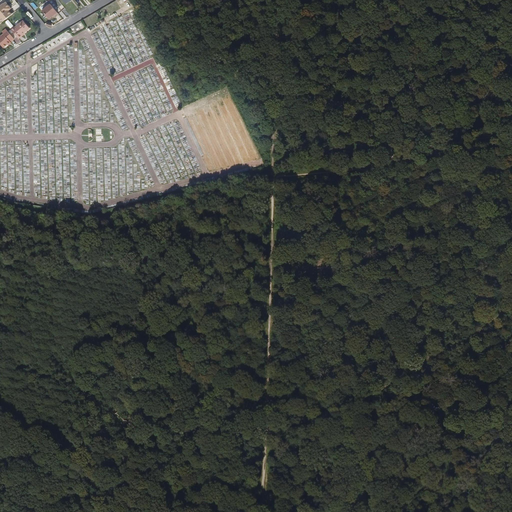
[(11,15),(8,11),(6,9),(8,7),(5,3),(3,5),(2,5),(0,6),(0,20),(2,23),(11,15)]
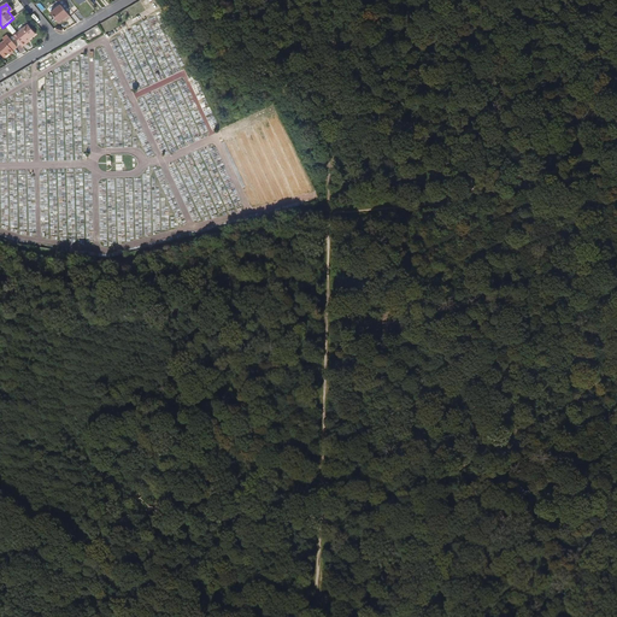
[(70,17),(60,5),(51,13),(59,24),(65,19),(66,21),(70,17)]
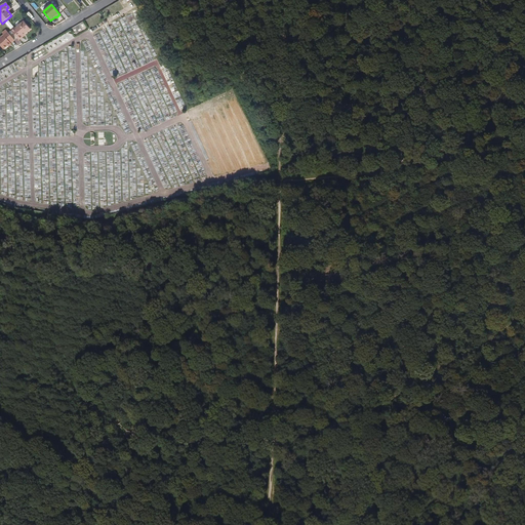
[(26,35),(32,30),(25,23),(13,33),(19,40),(23,38),(23,37),(26,34),(26,35)]
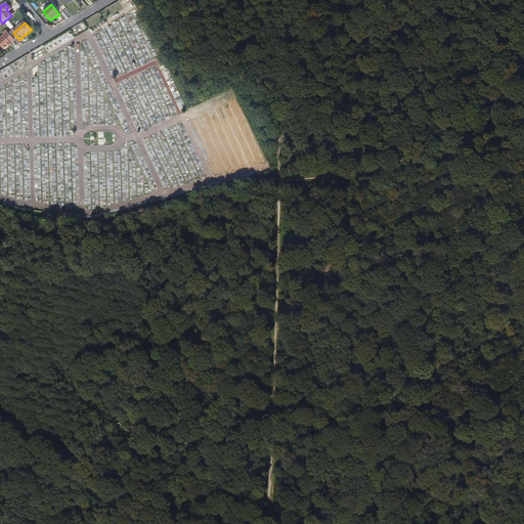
[(0,44),(4,49),(14,40),(6,31),(2,34),(4,35),(0,38),(0,44)]
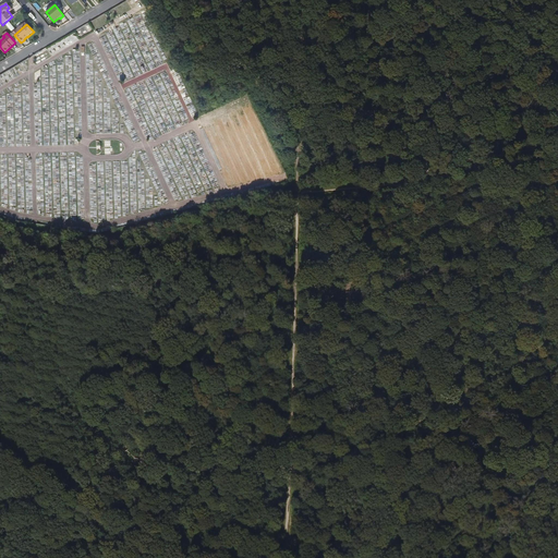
[(70,46),(77,39),(73,34),(67,39),(69,41),(68,43),(70,46)]
